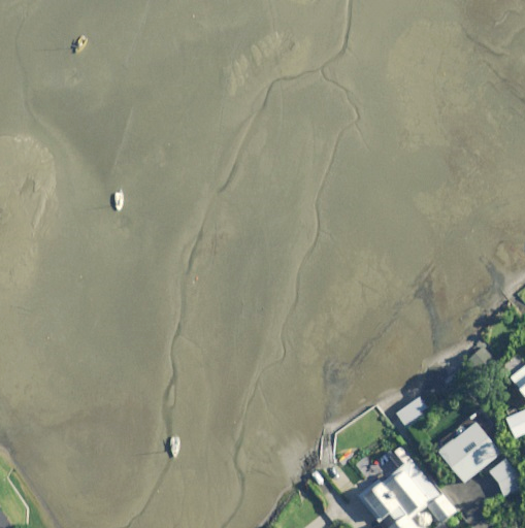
[(500,364),(479,341),(461,357),(483,380),(500,364)]
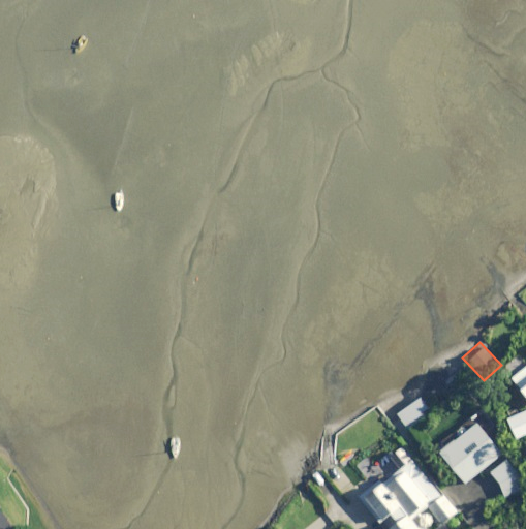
[(525,365),(511,378),(525,396),(525,365)]
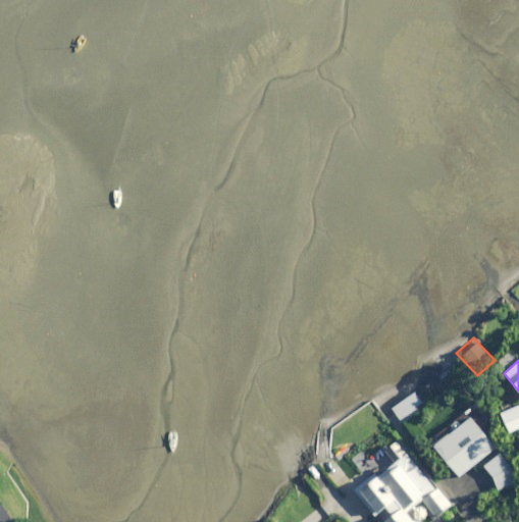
[(423,400),(417,390),(391,409),(402,425),(419,413),(414,406),(423,400)]
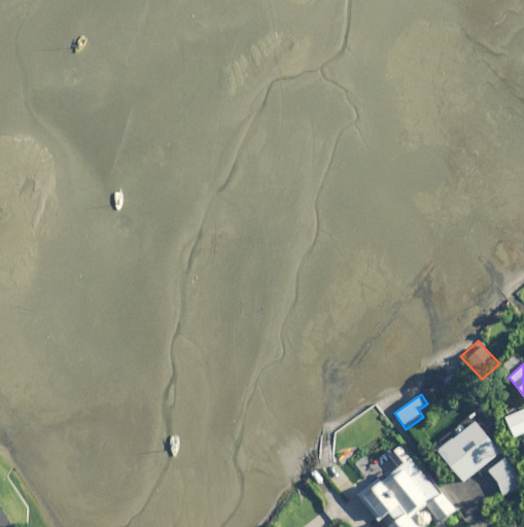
[(523,430),(523,407),(504,417),(513,436),(523,430)]
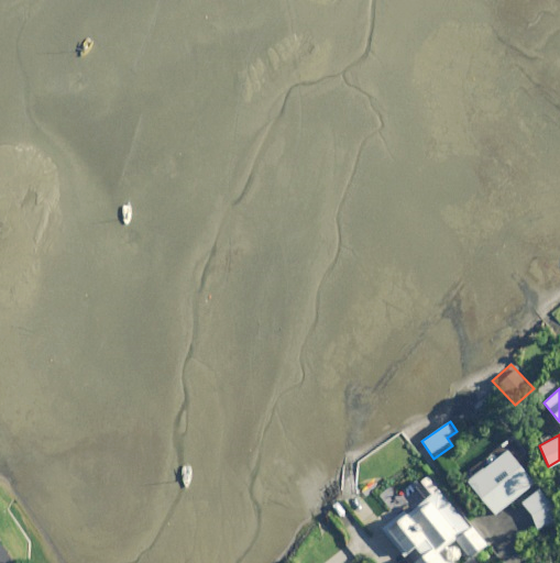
[(533,482),(506,450),(468,482),(493,514),(533,482)]
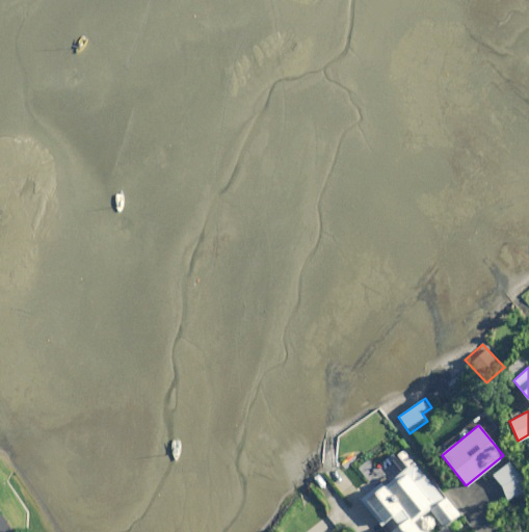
[(526,490),(509,462),(492,473),(507,501),(526,490)]
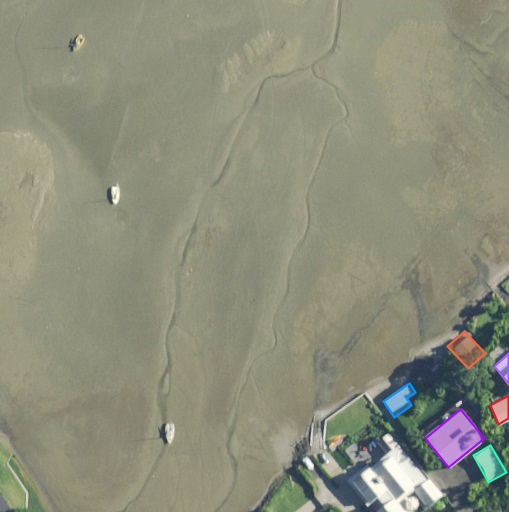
[(368,462),(345,480),(370,511),(407,511),(399,501),(412,491),(425,508),(438,497),(398,446),(372,467),(368,462)]
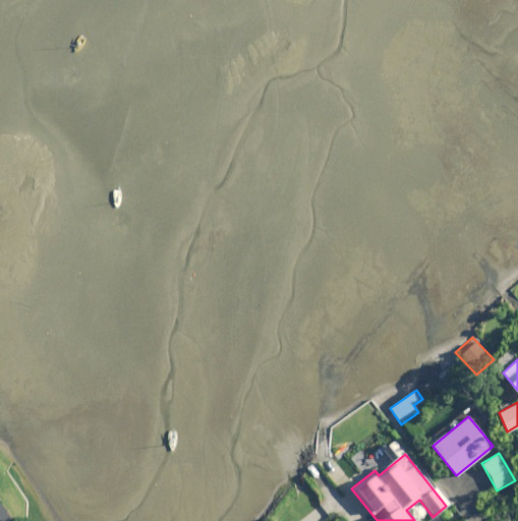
[(0,520),(8,520),(10,520),(0,505),(0,520)]
